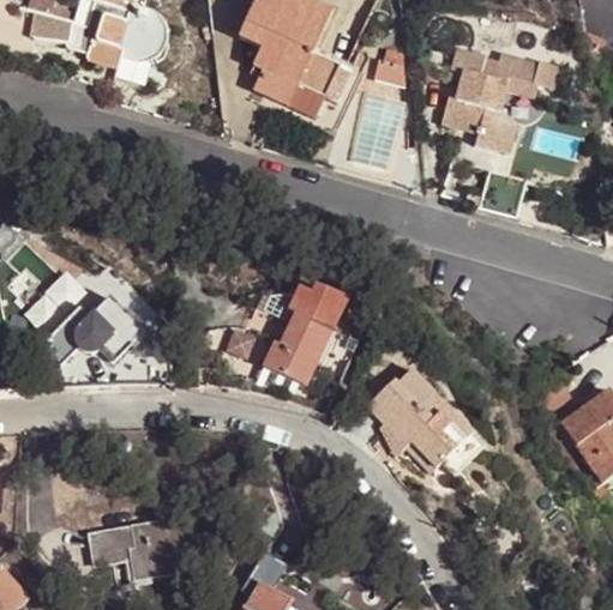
[(148,17),(127,11),(131,0),(89,0),(92,1),(84,29),(71,25),(71,22),(35,10),(30,37),(64,42),(65,42),(66,42),(67,42),(67,41),(88,47),(85,54),(85,56),(86,59),(116,68),(121,52),(132,55),(139,55),(148,53),(154,48),(156,44),(158,35),(158,30),(157,25),(152,19),(148,17)]
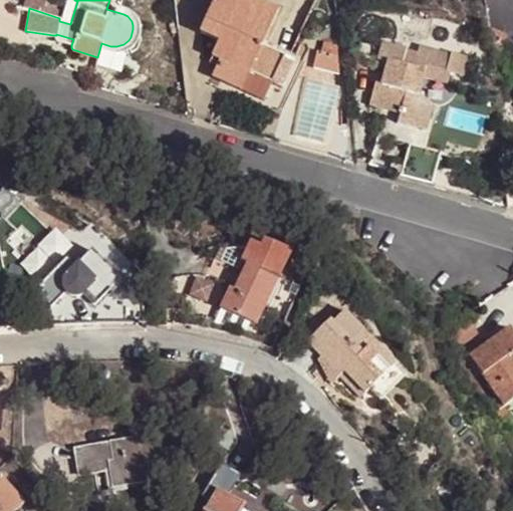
[(258,45),(275,8),(257,0),(214,0),(200,31),(218,39),(212,54),(220,58),(216,66),(212,75),(263,98),(282,56),(258,45)]
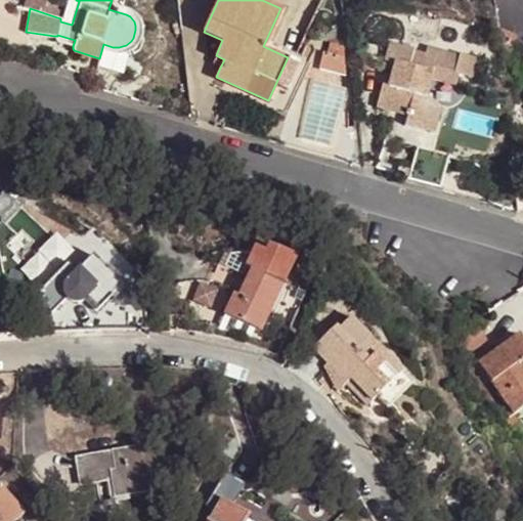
[(493,0),(496,19),(522,14),(522,0),(493,0)]
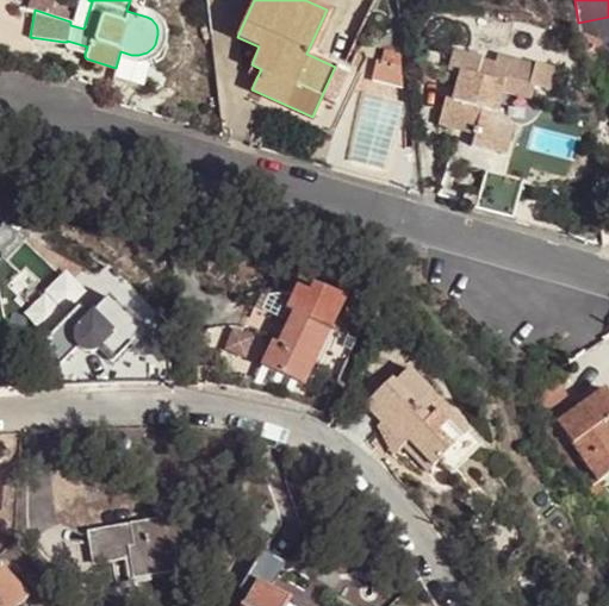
[(85,54),(87,47),(67,41),(67,42),(66,42),(64,42),(63,42),(63,44),(67,48),(85,54)]
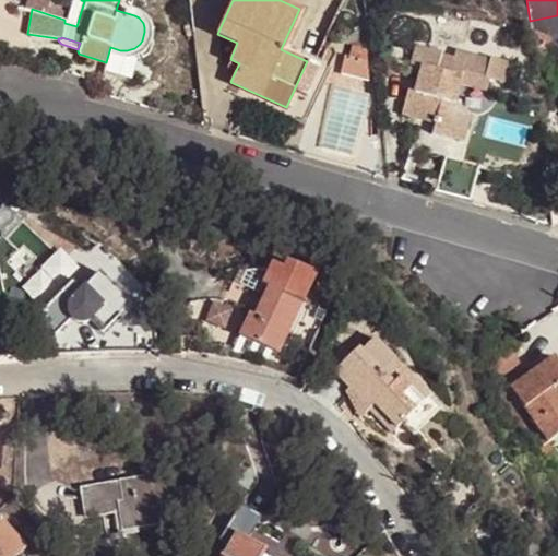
[(489,56),(488,58),(454,48),(452,57),(440,54),(440,51),(415,45),(411,62),(420,66),(414,89),(407,87),(401,111),(419,117),(420,113),(435,117),(434,120),(430,132),(449,138),(461,141),(469,110),(453,98),(459,81),(485,89),(488,78),(502,82),(508,61),(489,56)]
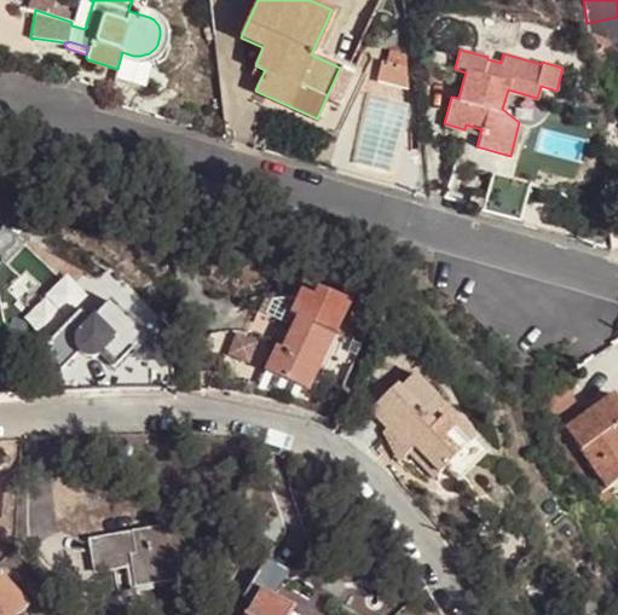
[(410,90),(408,68),(381,61),(375,80),(410,90)]
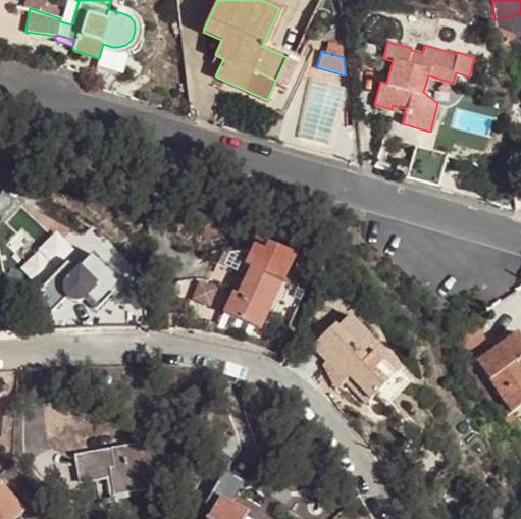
[(219,67),(223,59),(215,55),(211,63),(219,67)]
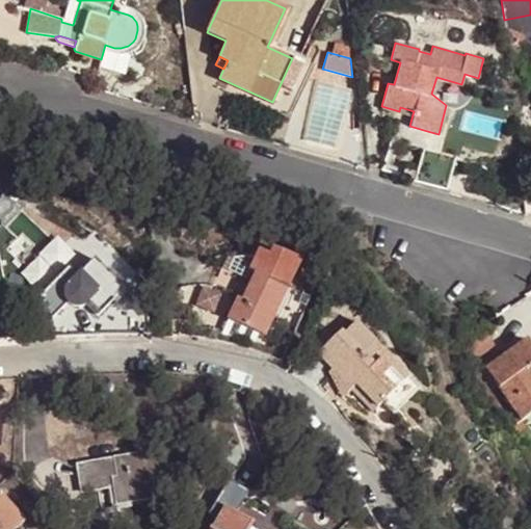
[(422,148),(427,131),(409,126),(402,124),(398,140),(422,148)]
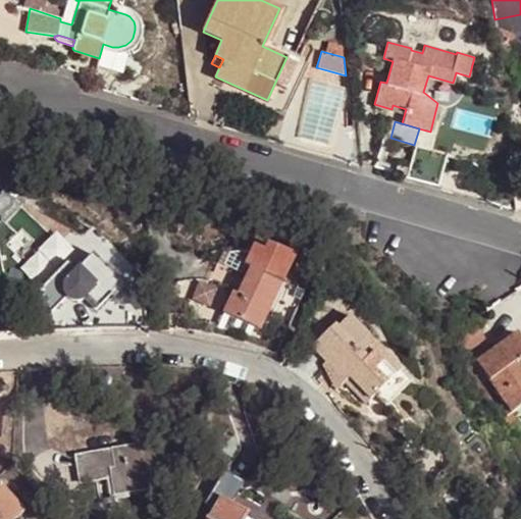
[(187,192),(186,202),(202,205),(204,194),(187,192)]
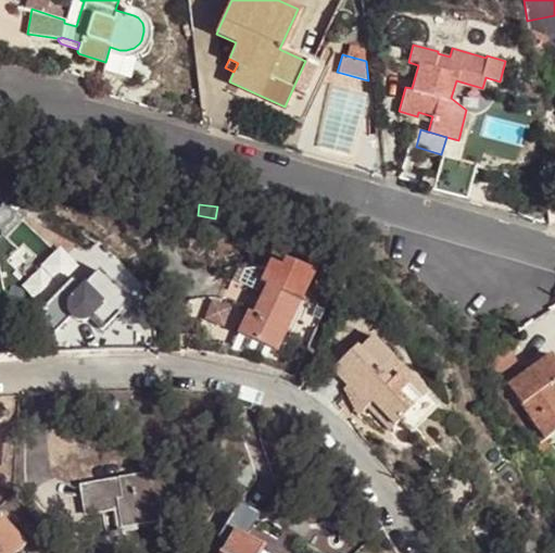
[(100,328),(129,298),(97,267),(70,296),(60,287),(34,313),(52,331),(68,315),(75,318),(79,319),(83,319),(88,317),(100,328)]
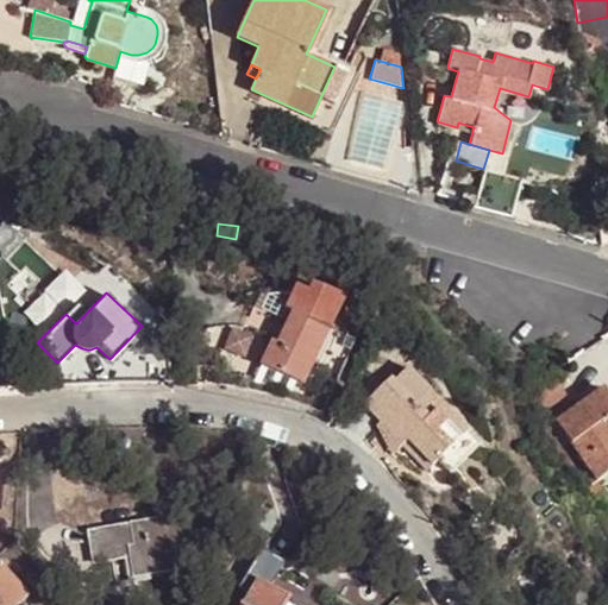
[(301,383),(336,308),(302,295),(295,314),(290,312),(276,341),(271,340),(261,364),(301,383)]
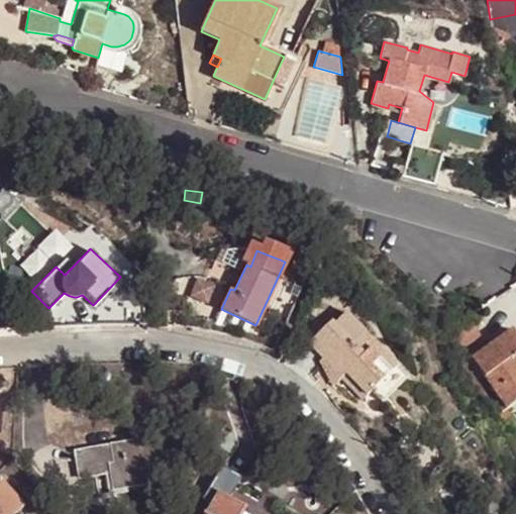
[(381,379),(390,370),(358,336),(364,331),(344,312),(332,324),(330,321),(308,342),(322,357),(340,376),(362,398),(370,389),(381,379)]
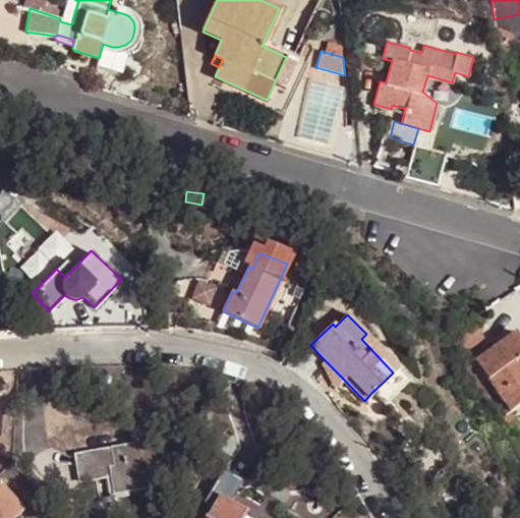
[(466,346),(482,336),(475,325),(458,334),(466,346)]
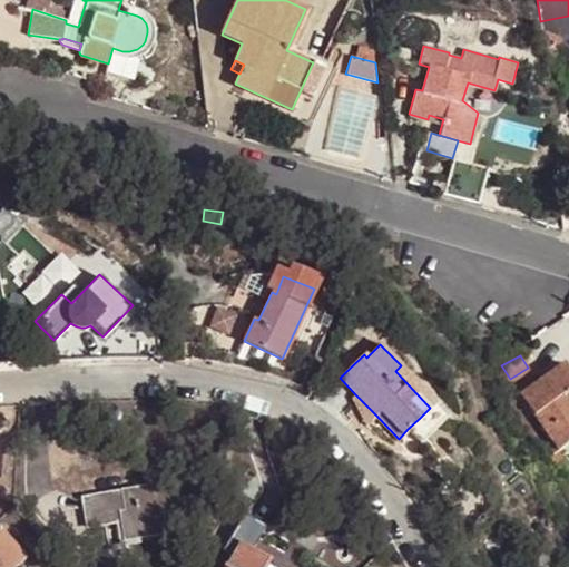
[(568,428),(568,427),(568,369),(563,361),(547,373),(538,379),(519,392),(557,447),(568,438),(568,428)]
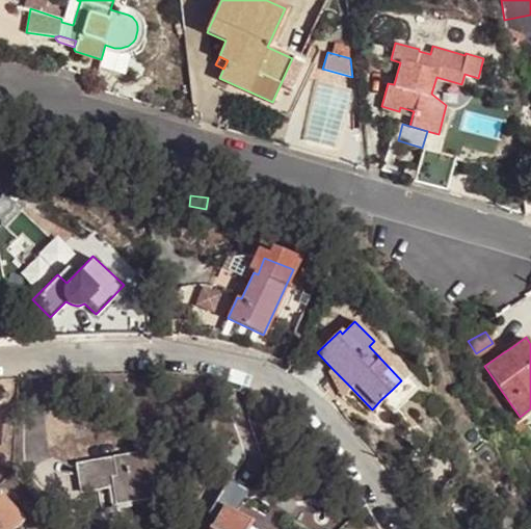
[(502,353),(510,348),(505,340),(497,345),(502,353)]
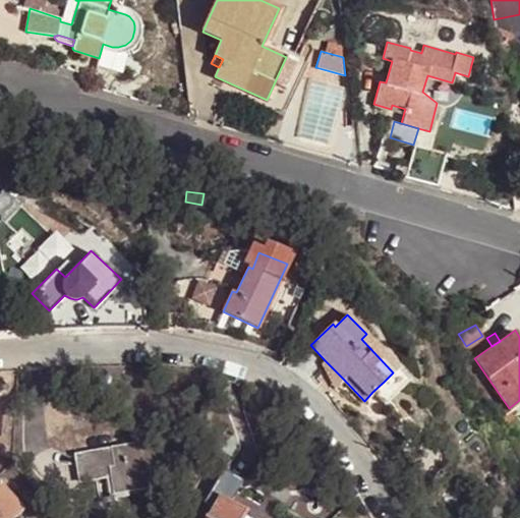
[(384,403),(409,379),(366,334),(361,339),(393,372),(384,382),(391,388),(380,399),(384,403)]
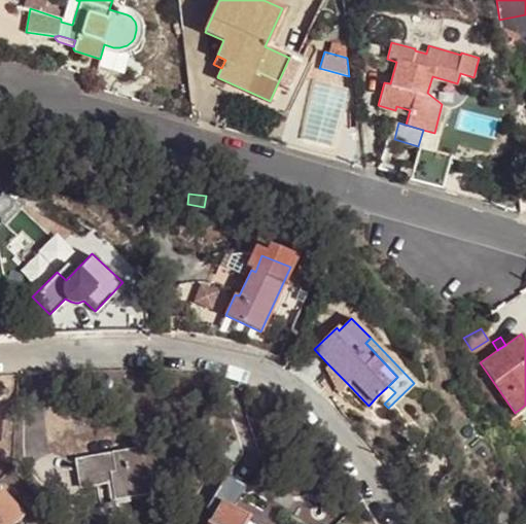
[(339,392),(347,383),(328,364),(325,368),(339,392)]
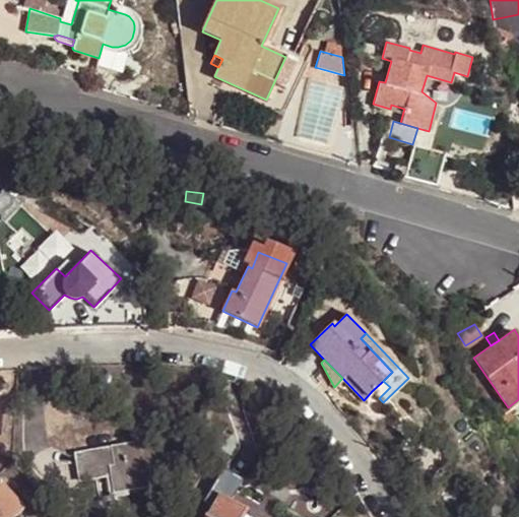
[(379,398),(390,387),(383,381),(372,391),(379,398)]
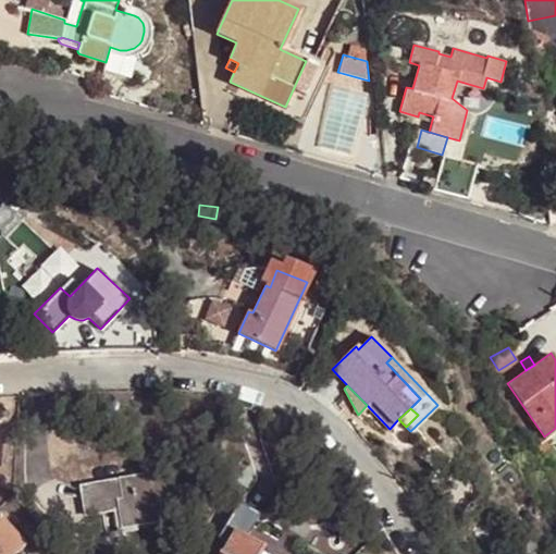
[(163,497),(168,496),(163,468),(83,481),(86,503),(115,497),(120,527),(134,524),(168,518),(163,497)]
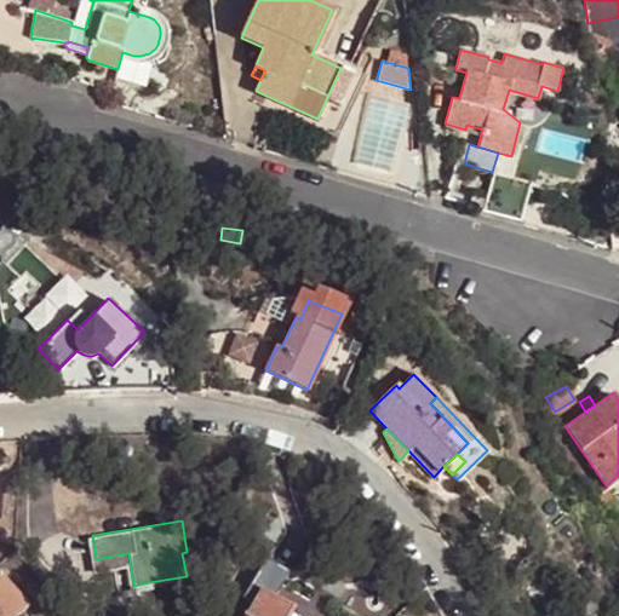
[(149,582),(133,586),(129,553),(96,559),(98,573),(126,568),(130,592),(150,588),(149,582)]
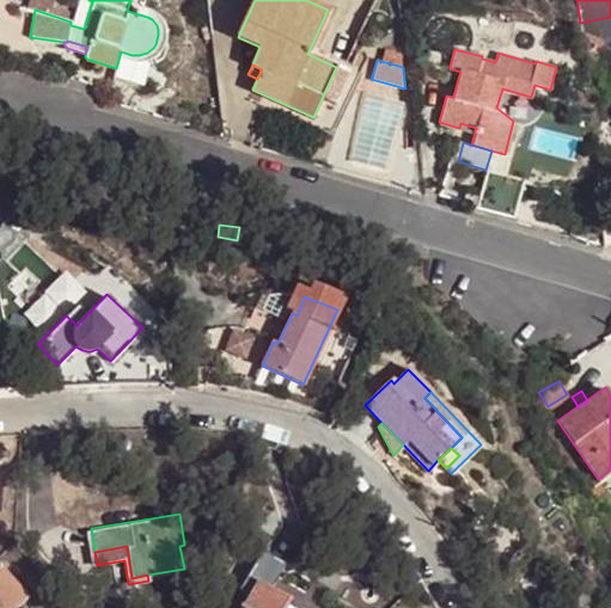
[(270,588),(282,563),(260,552),(237,590),(250,596),(258,581),(270,588)]
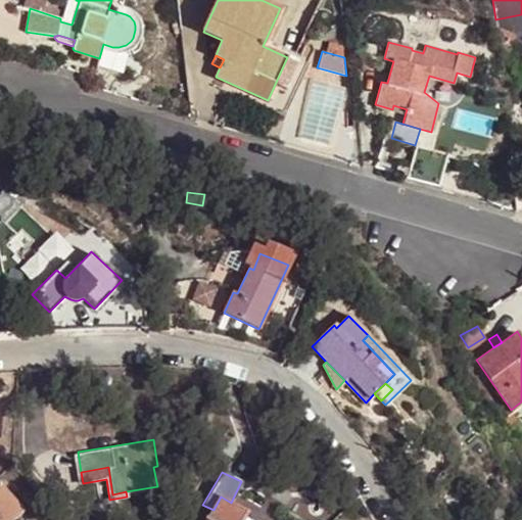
[(0,481),(0,517),(2,519),(11,519),(25,510),(0,481)]
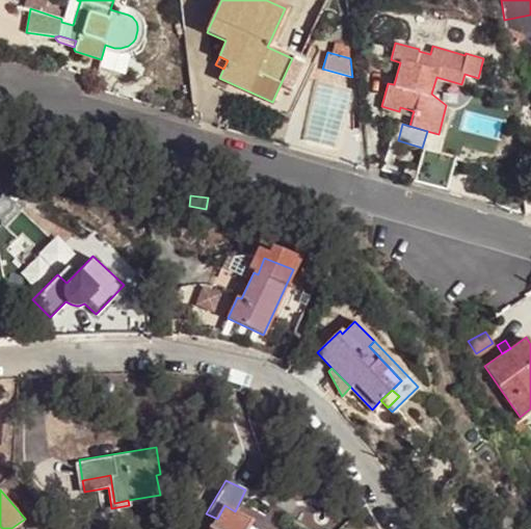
[(251,528),(248,527),(251,522),(235,511),(224,505),(217,519),(210,528),(251,528)]
